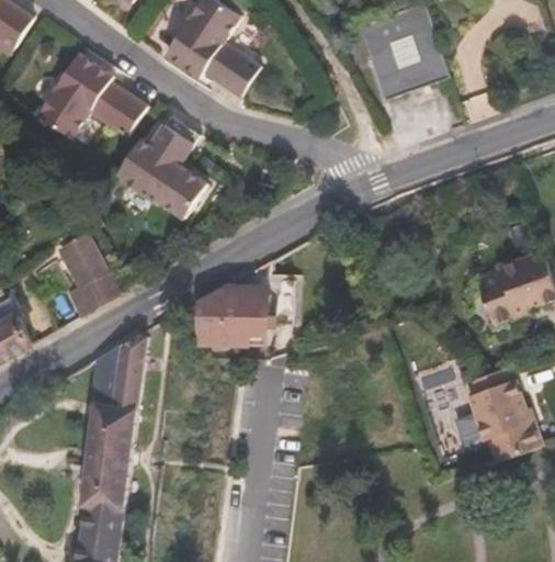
[(211,0),(207,0),(162,54),(194,81),(197,77),(231,105),(255,78),(221,49),(241,25),(211,0)]
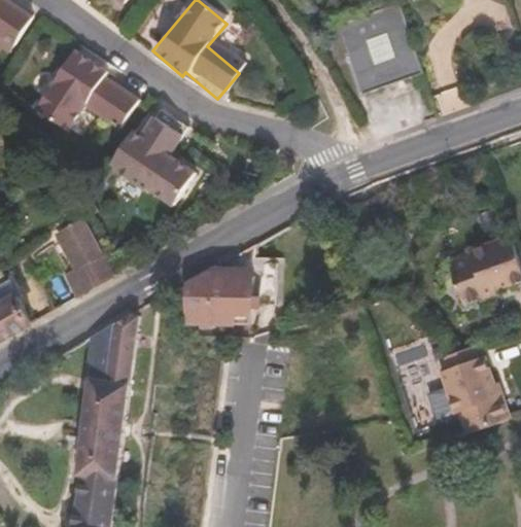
[(358,95),(418,73),(393,3),(334,25),(358,95)]
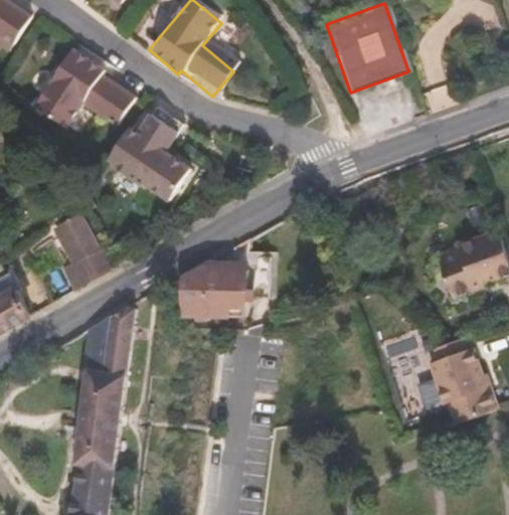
[(23,22),(0,7),(0,45),(6,49),(23,22)]
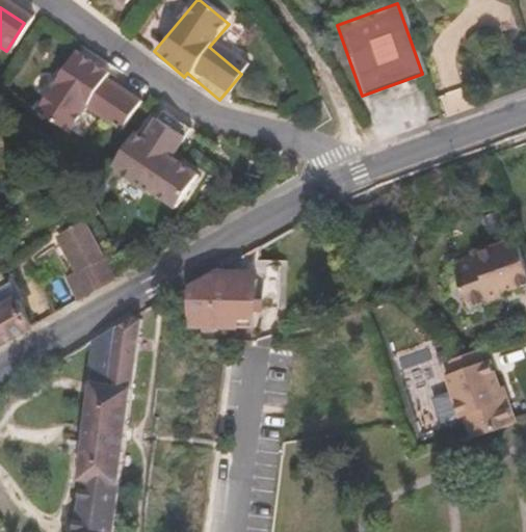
[(101,78),(104,73),(71,51),(33,109),(67,131),(82,106),(117,129),(136,101),(101,78)]
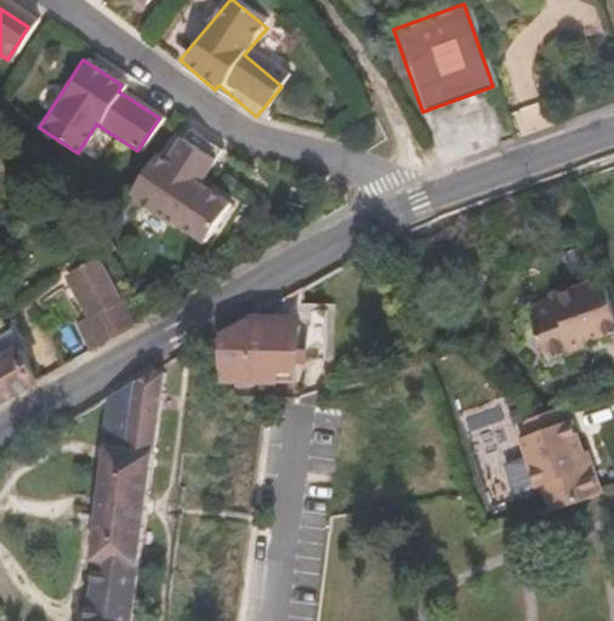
[(164,160),(154,154),(130,192),(140,198),(138,200),(205,240),(229,203),(198,182),(212,159),(180,137),(164,160)]
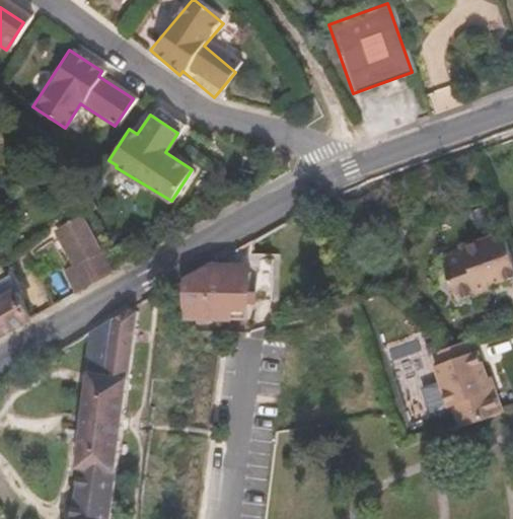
[(75,291),(111,271),(99,249),(97,250),(80,216),(46,236),(75,291)]
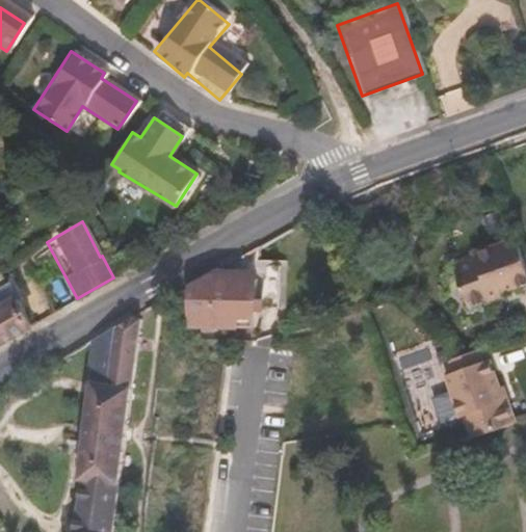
[(487,297),(525,283),(525,277),(513,238),(469,254),(471,258),(448,265),(465,310),(488,300),(487,297)]
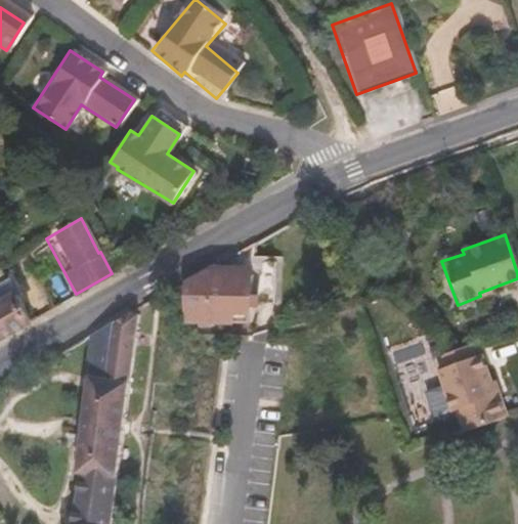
[(250,274),(249,302),(274,303),(276,261),(250,260),(250,274)]
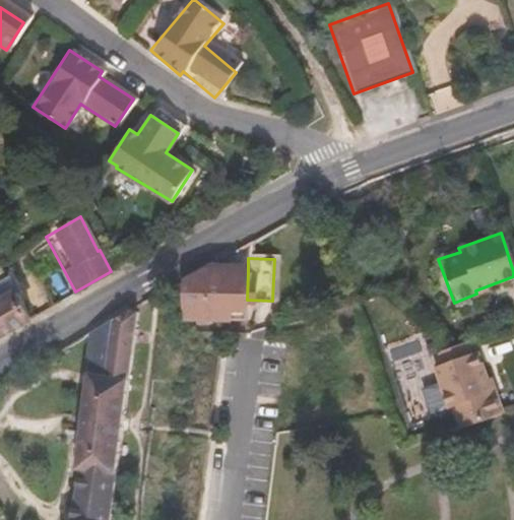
[(206,271),(206,265),(183,278),(183,300),(182,319),(246,321),(247,300),(248,272),(206,271)]
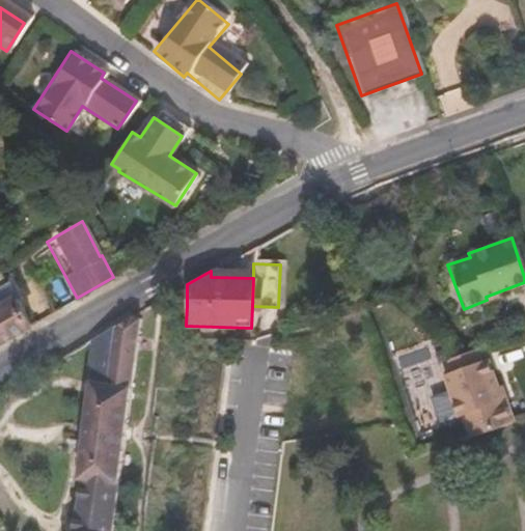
[(0,341),(28,326),(12,299),(6,288),(0,291),(0,341)]
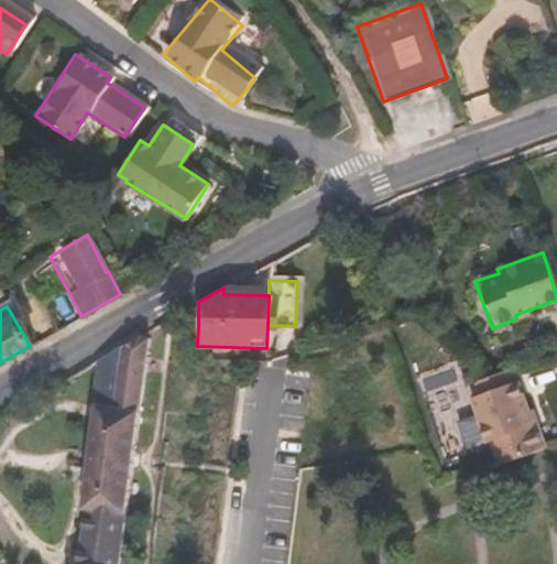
[(145,338),(137,336),(119,346),(113,392),(95,390),(83,488),(127,492),(138,400),(145,338)]
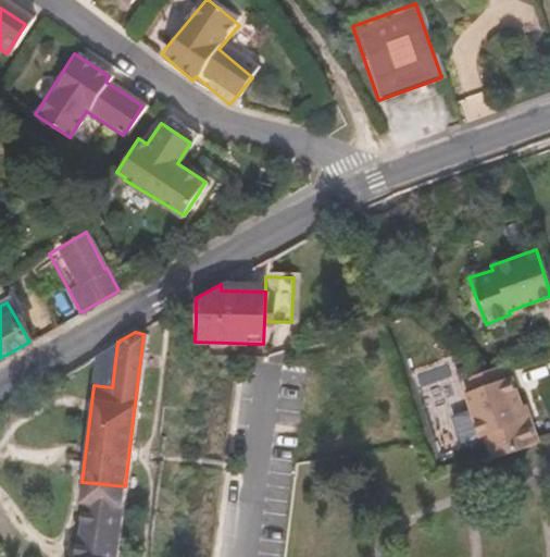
[(112,387),(117,342),(97,353),(94,385),(112,387)]
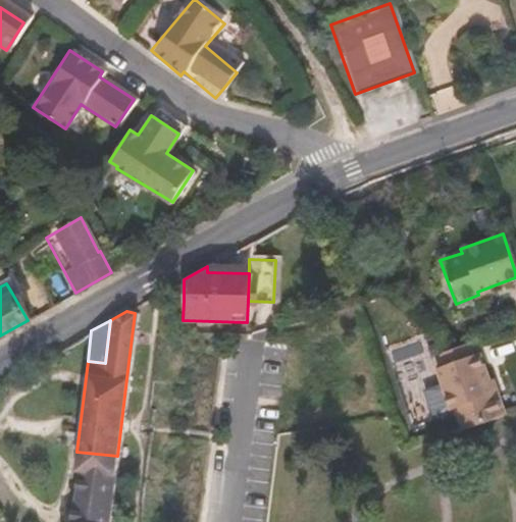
[(440,366),(468,356),(464,344),(435,354),(440,366)]
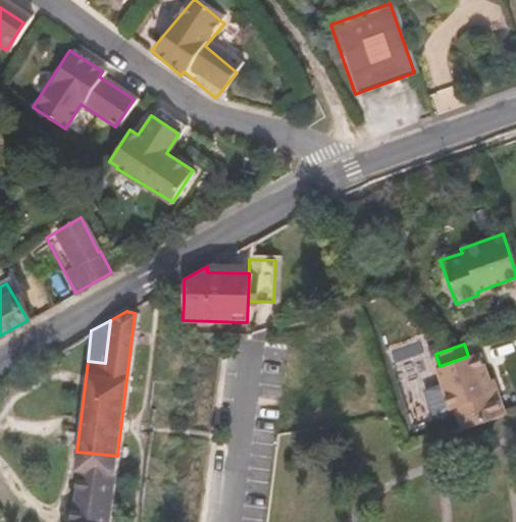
[(459,430),(502,415),(494,392),(491,394),(475,353),(468,356),(440,366),(432,368),(448,410),(451,409),(459,430)]
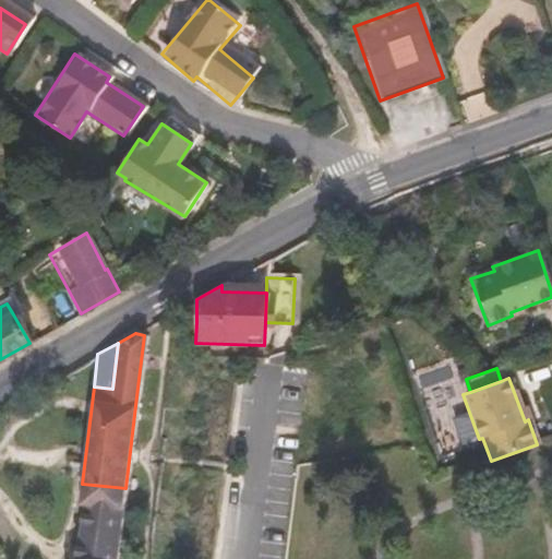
[(115,558),(126,488),(82,484),(82,486),(81,492),(80,503),(84,503),(82,523),(75,558),(115,558)]
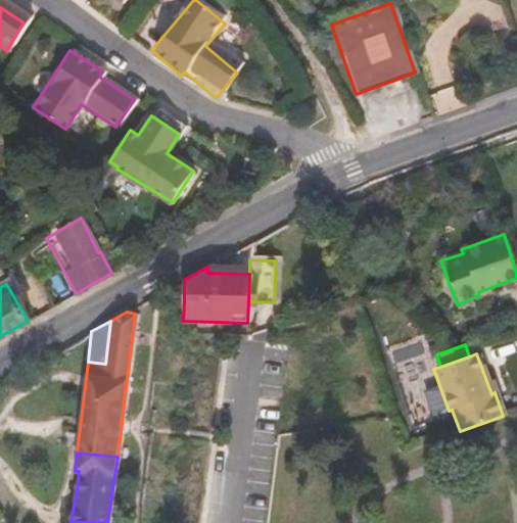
[(58,487),(77,489),(79,471),(75,471),(76,461),(61,460),(58,487)]
